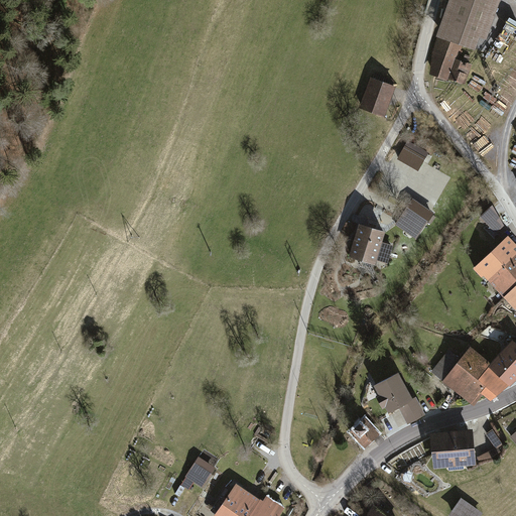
[(501,0),(452,0),(426,75),(466,88),(473,66),(459,60),(464,48),(483,54),(501,0)]
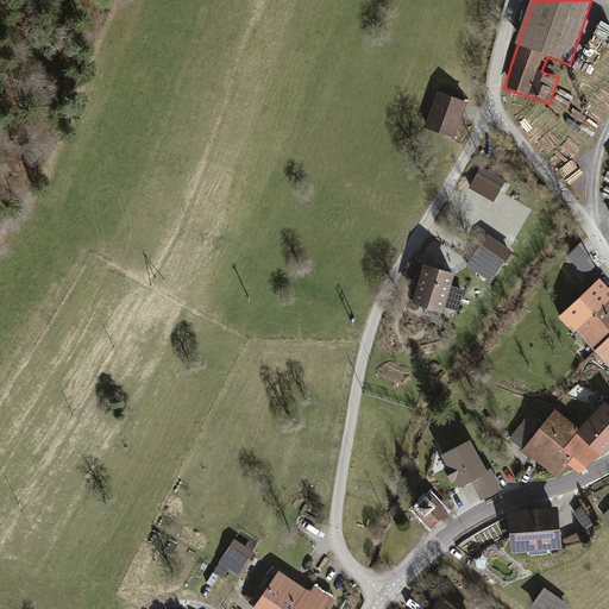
[(595,36),(607,41),(608,35),(608,25),(601,22),(595,36)]
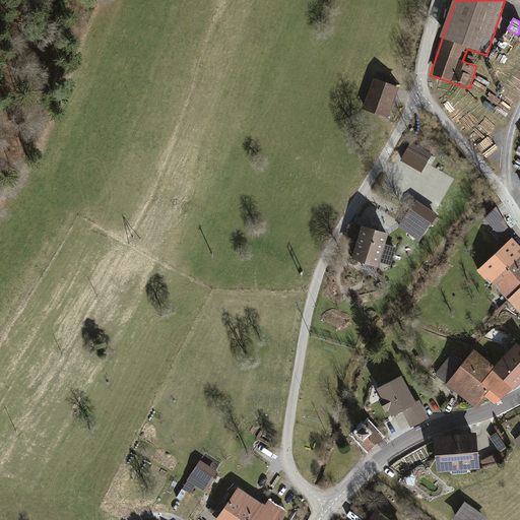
[(373,76),(362,108),(387,117),(398,85),(373,76)]
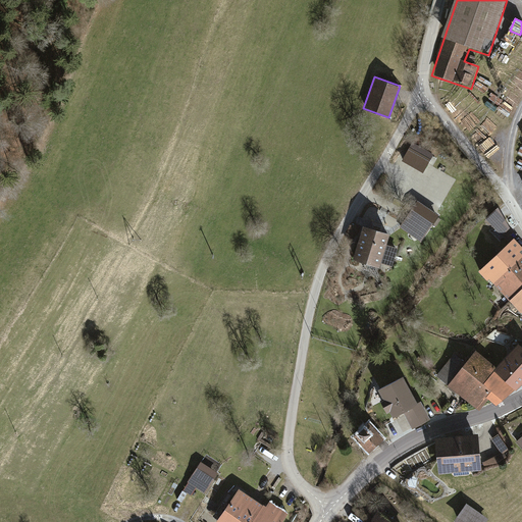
[(410,149),(403,161),(424,173),(431,160),(410,149)]
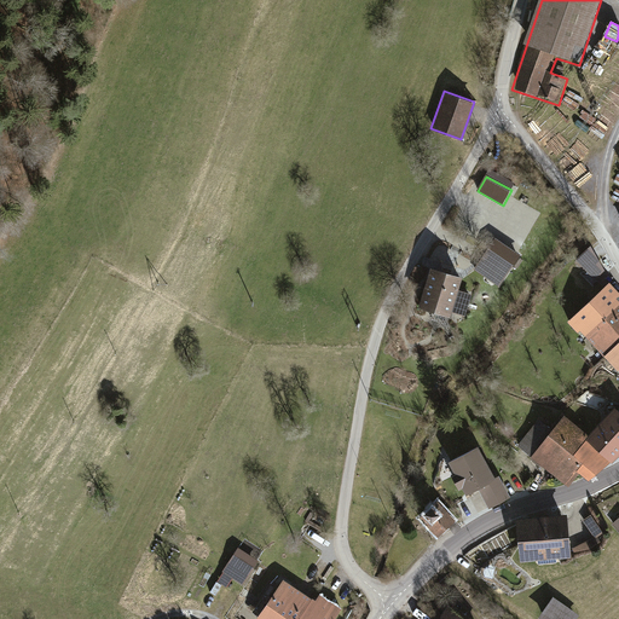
[(593,279),(607,271),(594,247),(579,256),(593,279)]
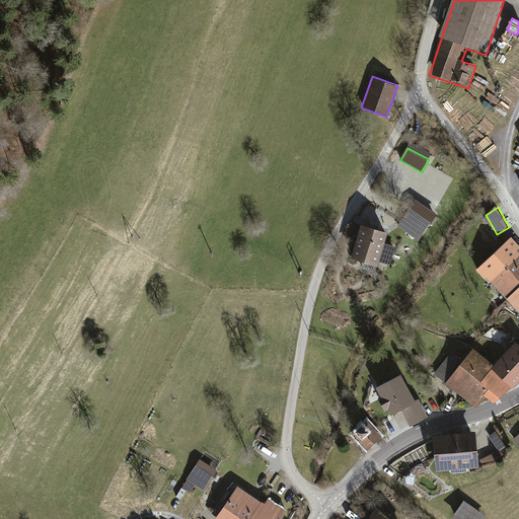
[(422,218),(409,213),(405,220),(419,224),(422,218)]
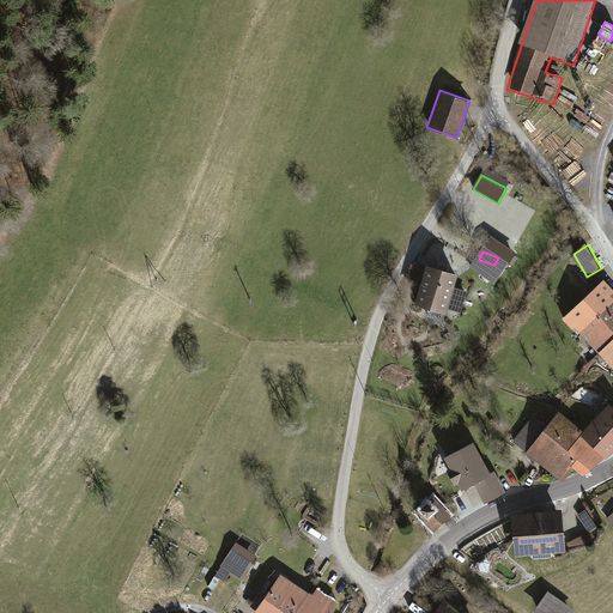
[(481,261),(479,269),(492,274),(495,267),(481,261)]
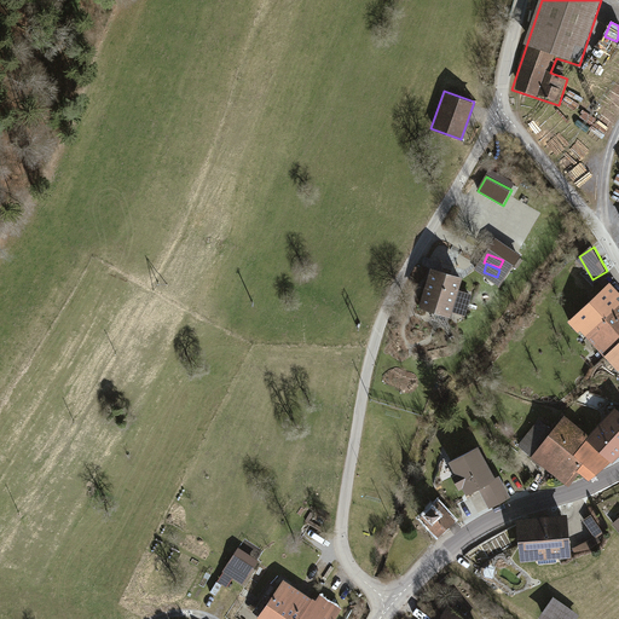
[(431,266),(418,305),(450,314),(462,276),(431,266)]
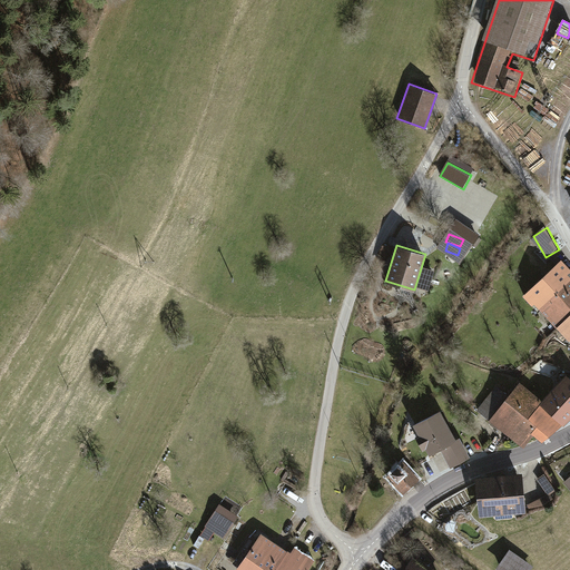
[(569,268),(560,259),(522,296),(533,307),(536,306),(569,341),(569,338),(569,268)]
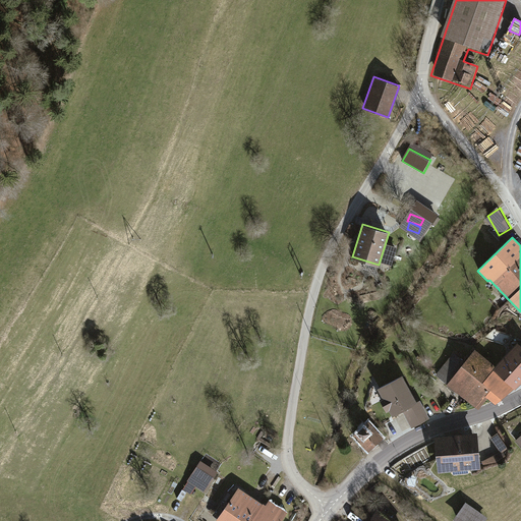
[(506,334),(493,330),(489,341),(503,344),(506,334)]
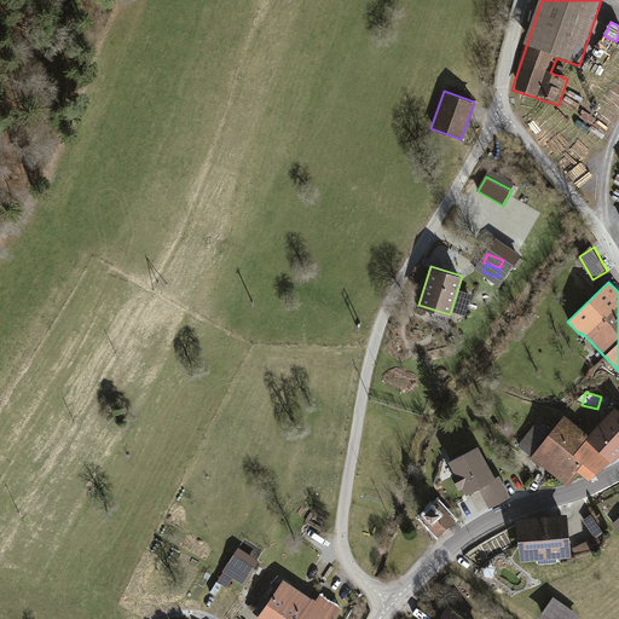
[(618,410),(614,406),(589,435),(614,458),(618,453),(618,410)]
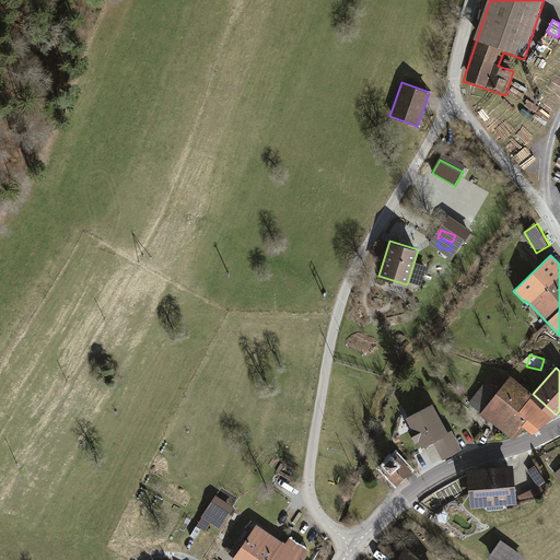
[(532,434),(556,415),(533,394),(511,375),(499,388),(488,380),(468,401),(513,441),(525,428),(532,434)]
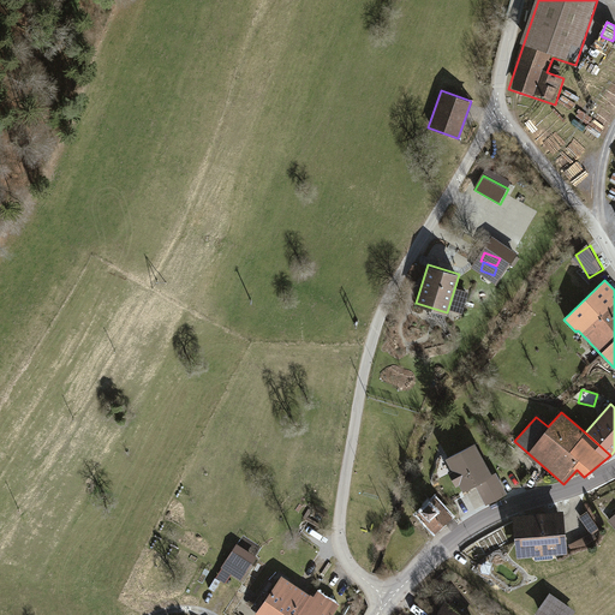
[(476,442),(445,459),(463,491),(475,484),(487,505),(507,494),(495,472),(493,473),(476,442)]
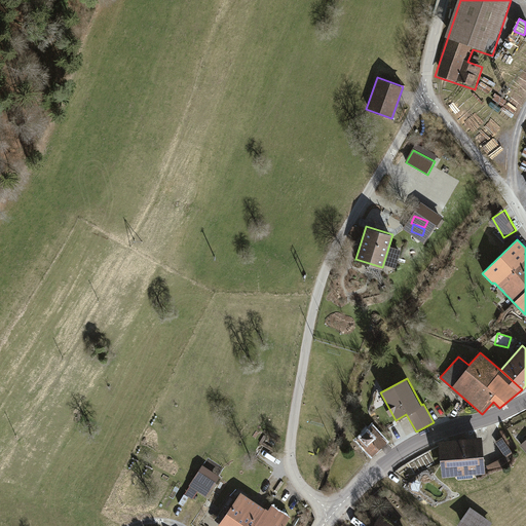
[(372,425),(357,439),(372,456),(387,443),(372,425)]
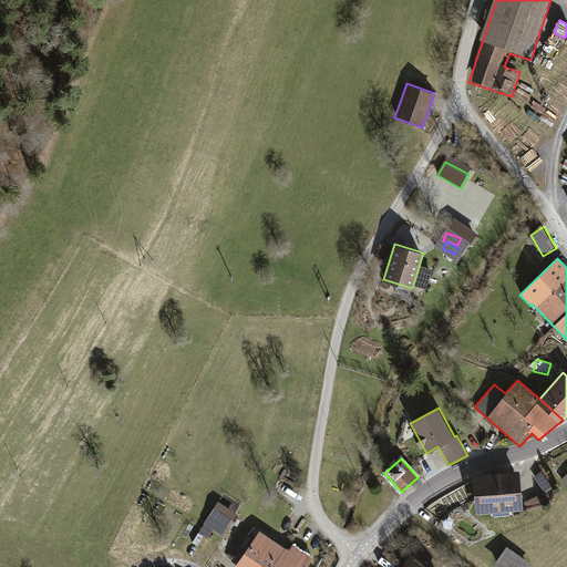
[(519,472),(472,476),(476,515),(523,511),(519,472)]
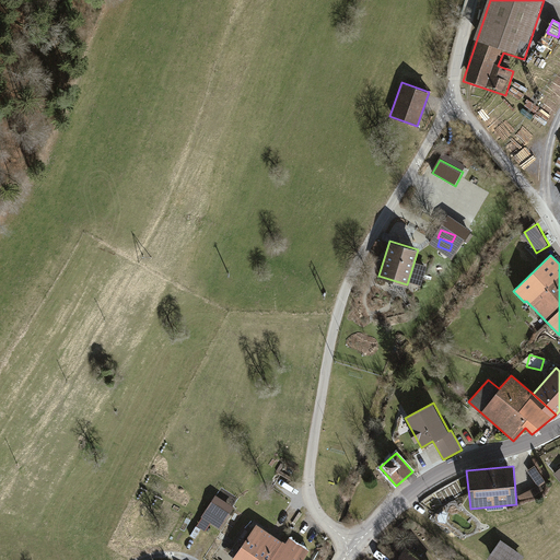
[(535,466),(527,470),(538,486),(545,481),(535,466)]
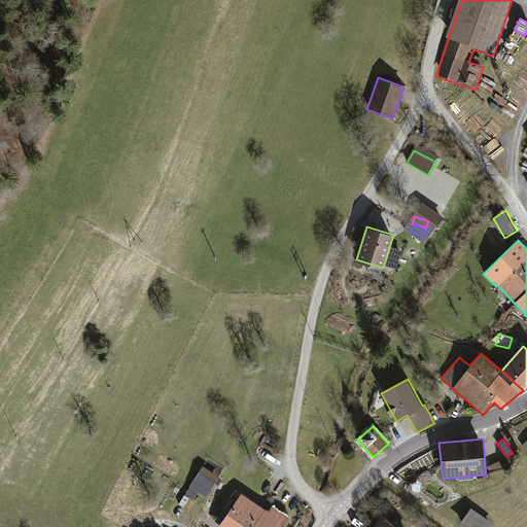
[(491,472),(511,462),(508,457),(489,467),(491,472)]
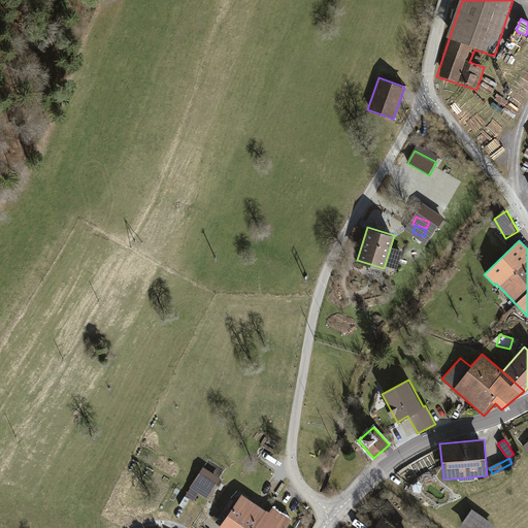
[(191,488),(209,499),(222,479),(204,467),(191,488)]
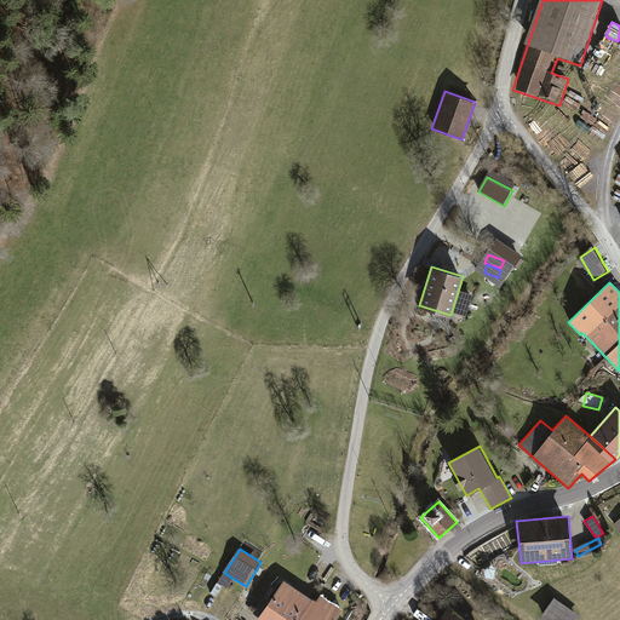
[(285,579),(257,619),(334,619),(343,609),(321,595),(316,601),(285,579)]
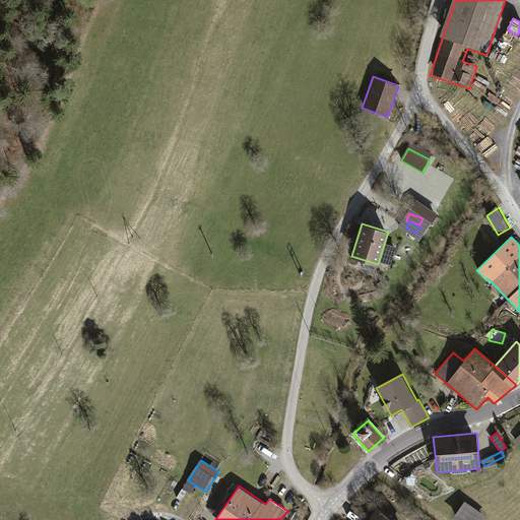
[(464,501),(452,518),(454,519),(483,519),(486,517),(464,501)]
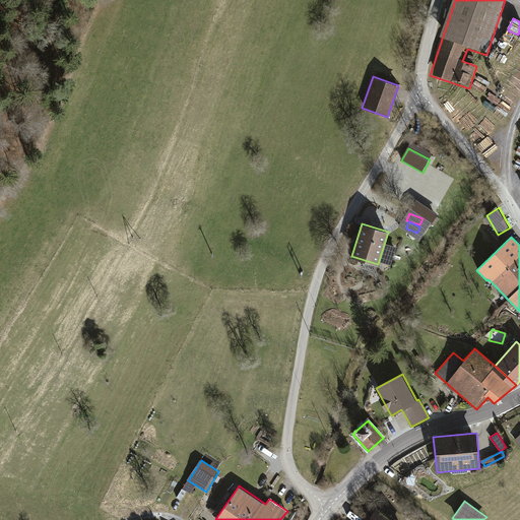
[(391,519),(376,509),(368,519),(391,519)]
